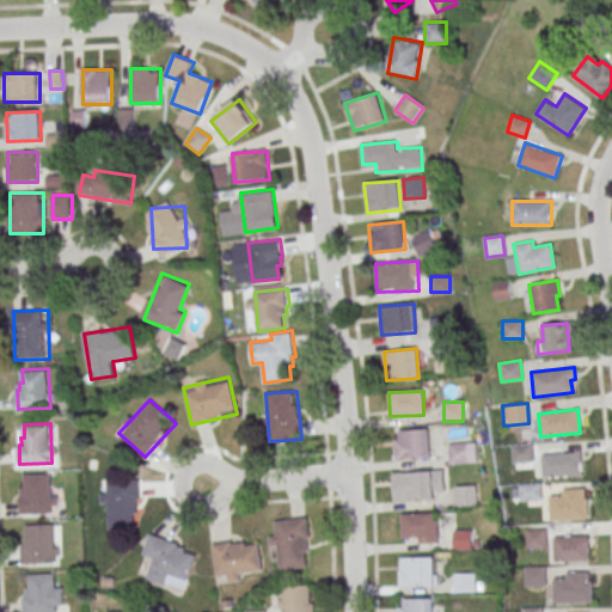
[(395,429),(395,459),(429,459),(429,429),(395,429)]
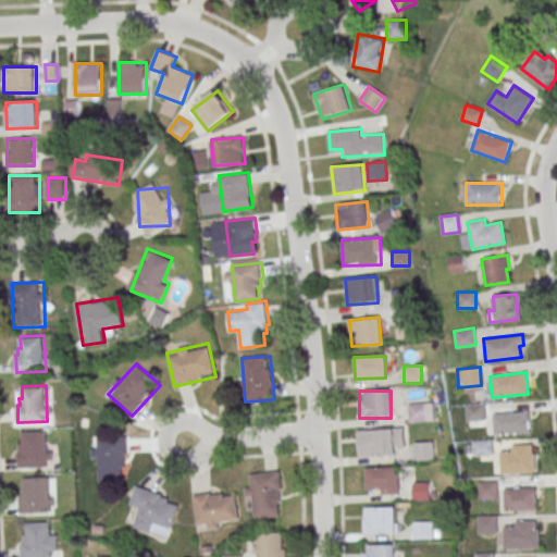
[(409,404),(409,421),(428,421),(428,404),(409,404)]
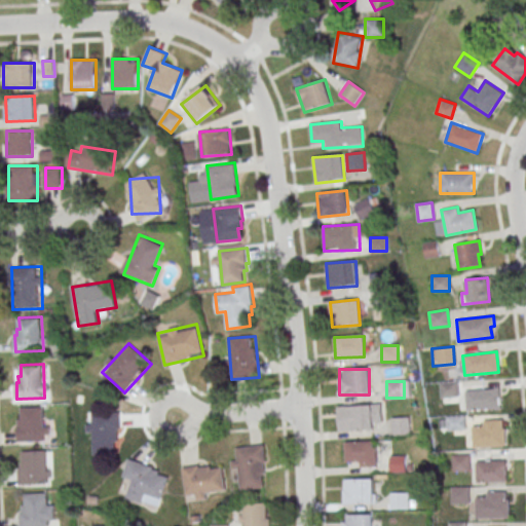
[(440,398),(457,398),(457,382),(440,382),(440,398)]
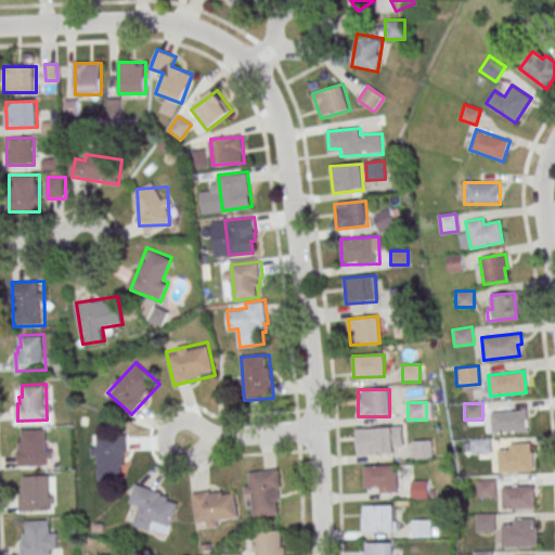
[(491,411),(491,433),(527,433),(527,411),(491,411)]
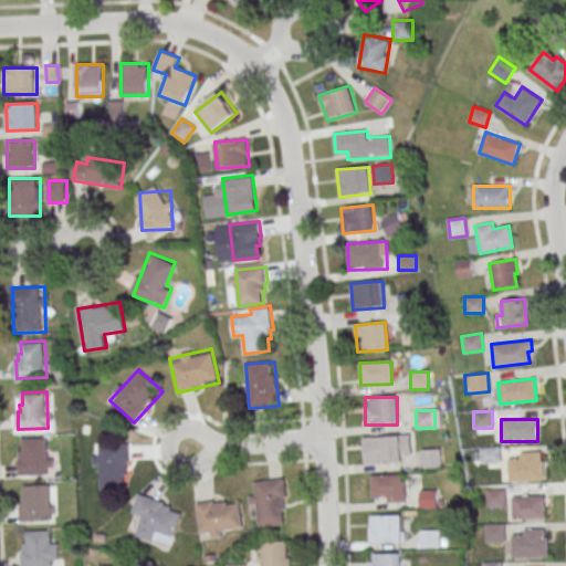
[(24,438),(49,437),(51,473),(20,474),(20,457),(22,457),(22,450),(24,450),(24,438)]
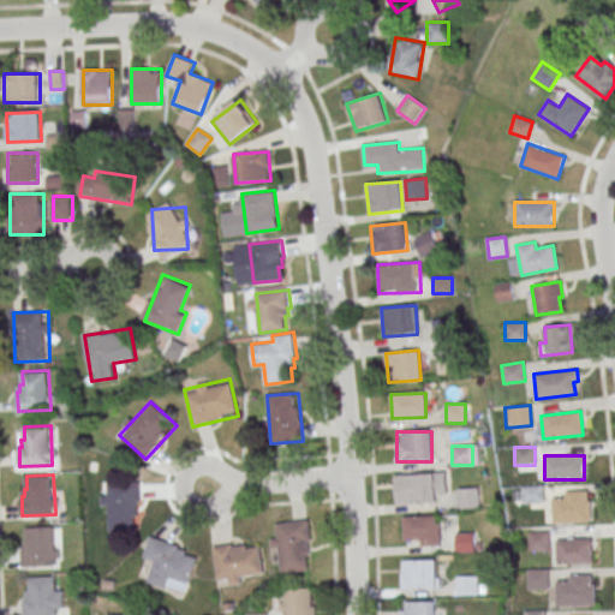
[(435,475),(400,475),(400,502),(435,502),(435,475)]
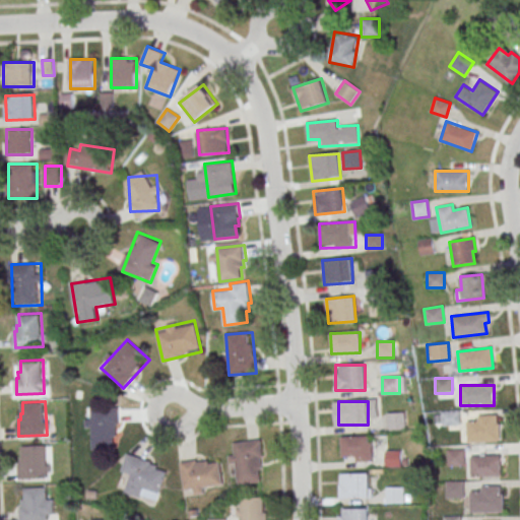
[(118,409),(88,409),(88,449),(118,449),(118,409)]
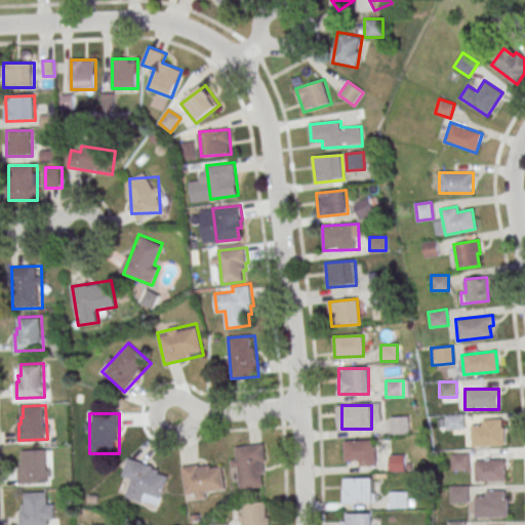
[(408,434),(408,416),(392,416),(392,434),(408,434)]
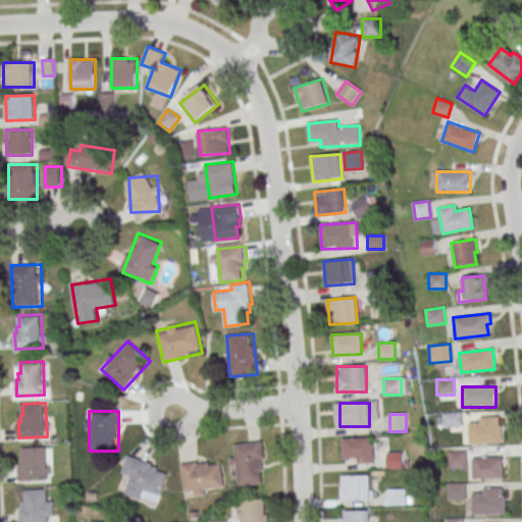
[(501,442),(501,417),(468,417),(468,444),(501,442)]
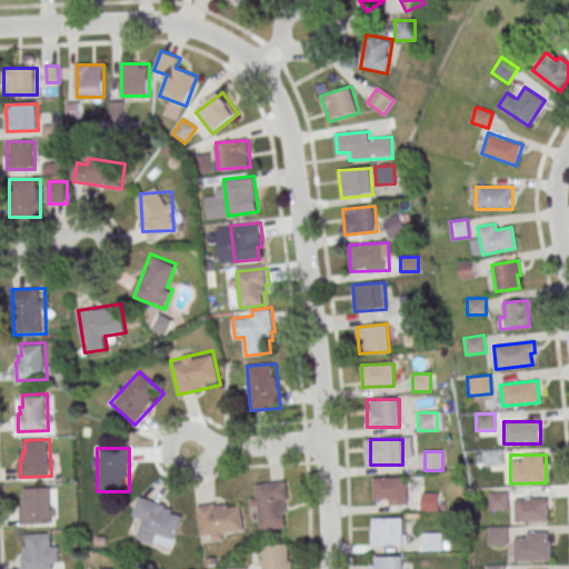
[(373,505),(407,505),(407,477),(372,477),(373,505)]
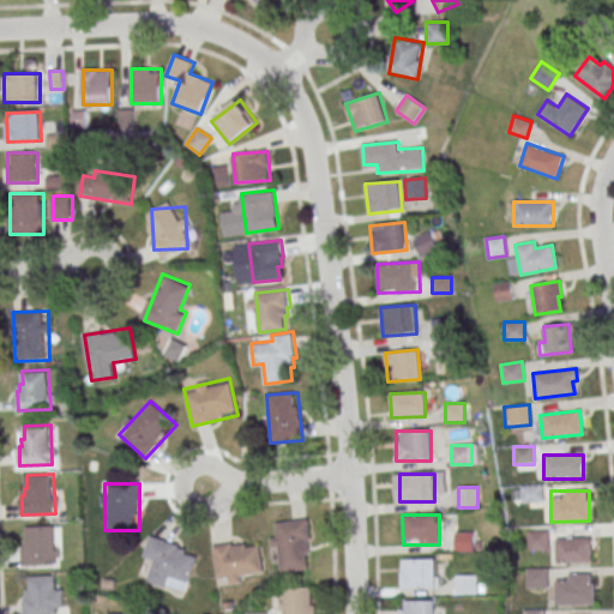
[(280,548),(281,571),(312,570),(309,521),(278,522),(278,537),(270,537),(271,549),(280,548)]
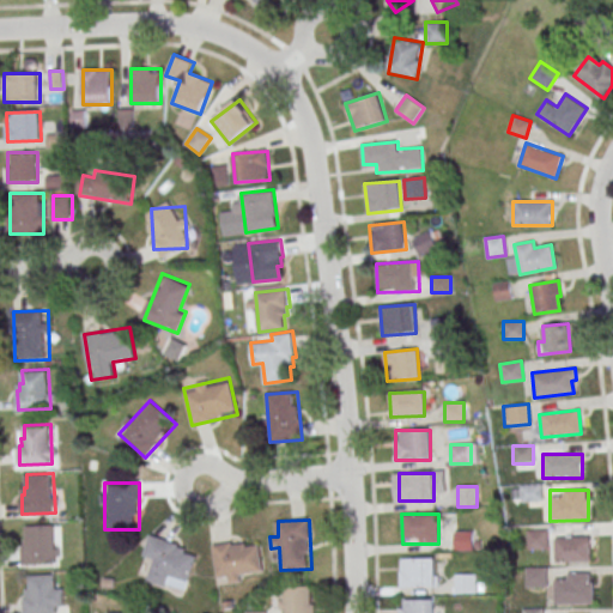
[(28,525),(55,523),(56,563),(24,564),(23,545),(25,545),(25,538),(29,538),(28,525)]
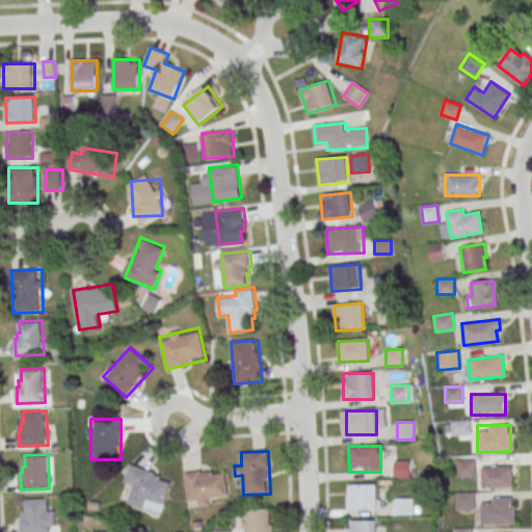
[(474,459),(457,459),(457,476),(474,476),(474,459)]
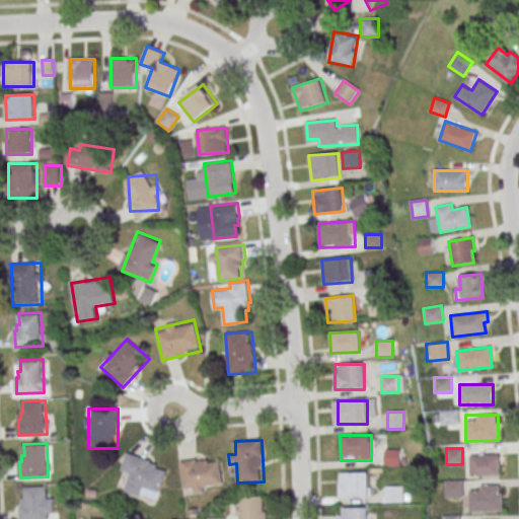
[(400,465),(400,449),(384,449),(384,466),(400,465)]
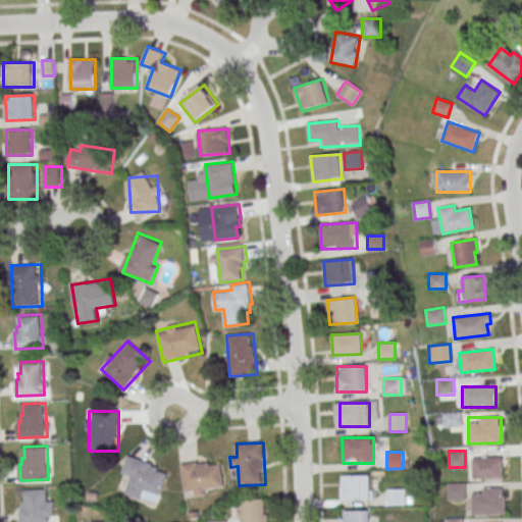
[(159,505),(170,469),(128,456),(122,475),(132,477),(126,494),(159,505)]
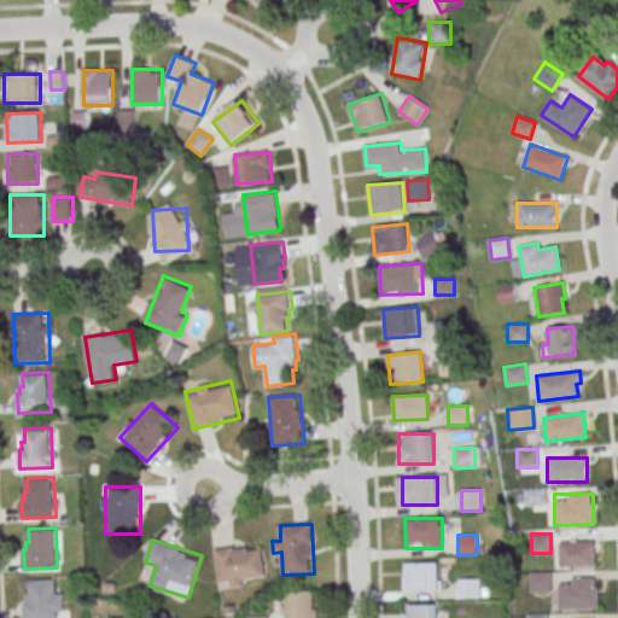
[(594,566),(594,541),(559,541),(559,566),(594,566)]
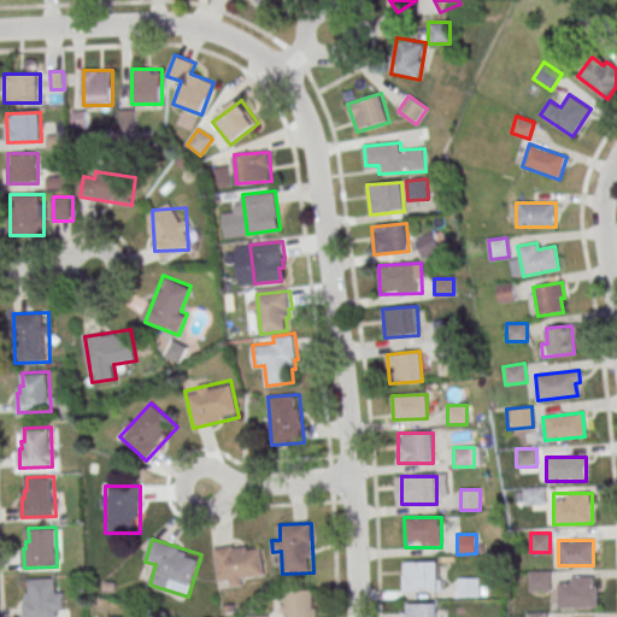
[(260,542),(215,550),(219,587),(265,581),(260,542)]
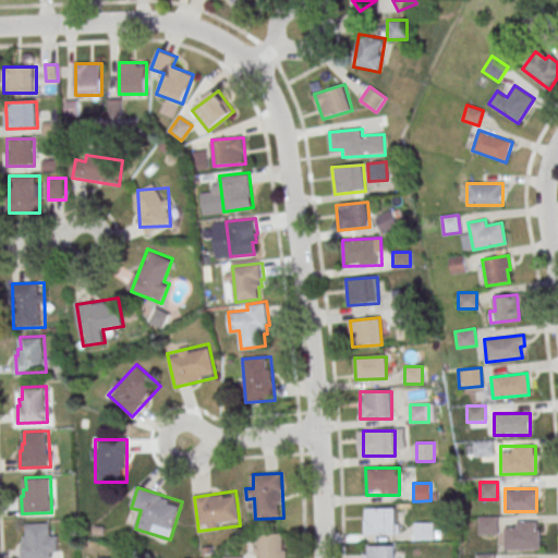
[(365,534),(398,534),(398,508),(365,508),(365,534)]
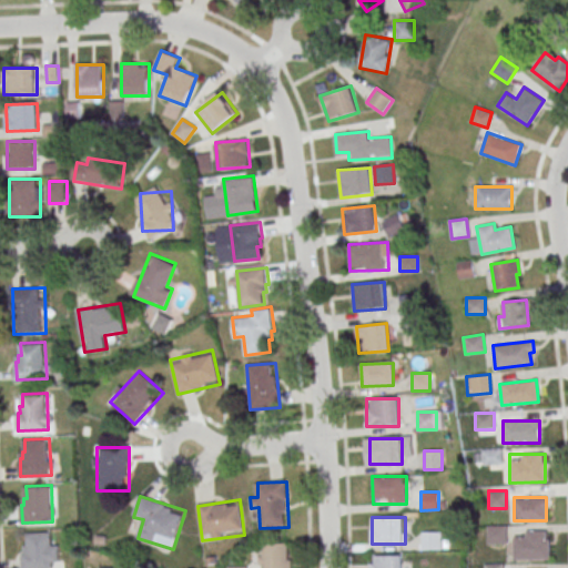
[(487,545),(506,545),(506,525),(487,525),(487,545)]
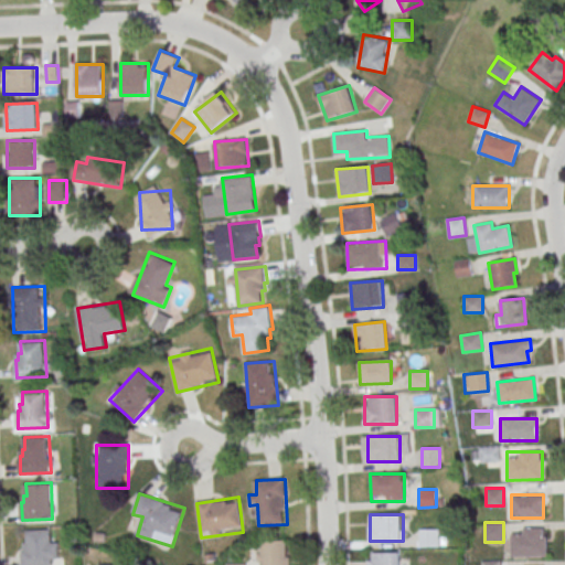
[(28,529),(53,528),(54,564),(24,564),(23,548),(25,548),(25,541),(29,541),(28,529)]
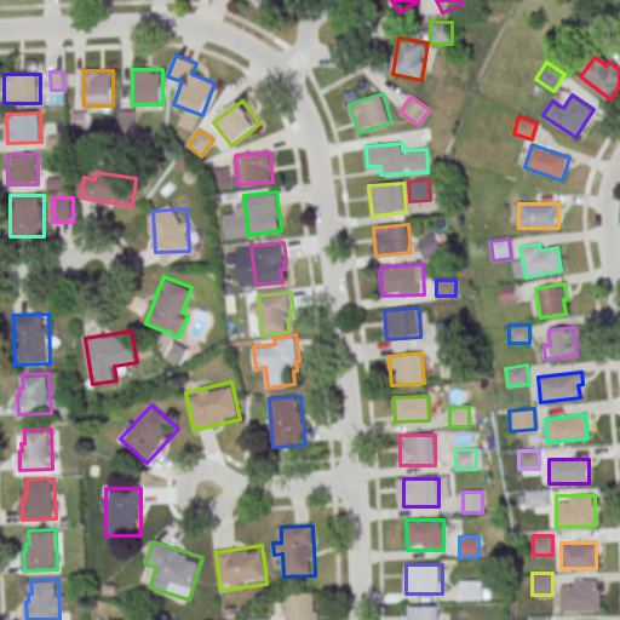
[(600,610),(600,579),(561,579),(561,610),(600,610)]
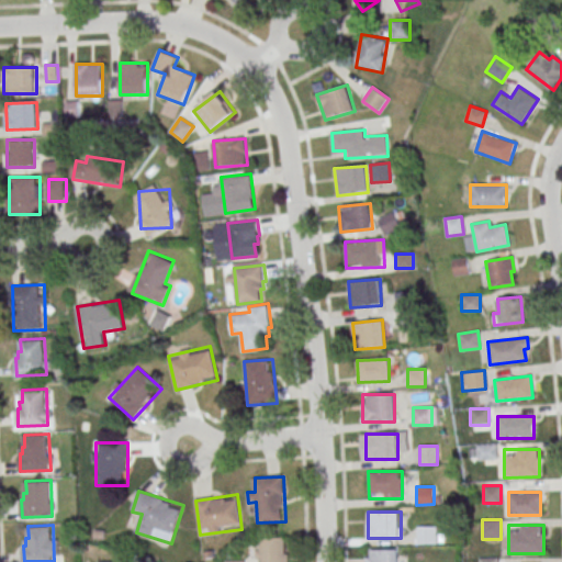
[(438,526),(418,526),(418,544),(438,544),(438,526)]
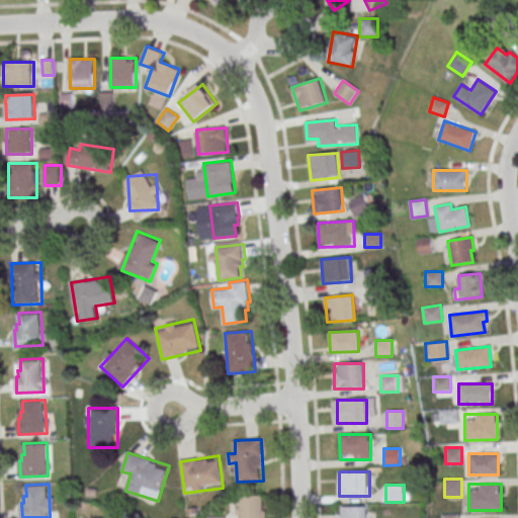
[(237,517),(264,517),(264,496),(237,496),(237,517)]
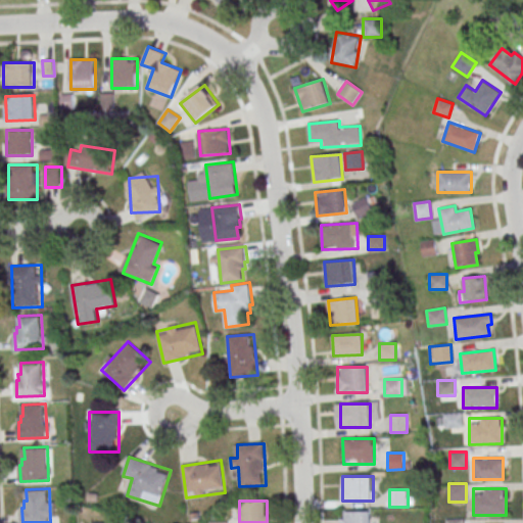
[(340,522),(369,522),(370,511),(340,511),(340,522)]
